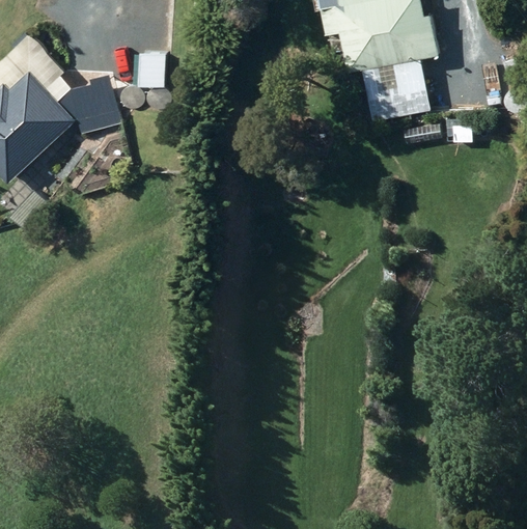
[(348,75),(361,73),(368,120),(430,111),(421,61),(438,58),(431,10),(422,11),(420,0),(343,0),(320,4),(325,36),(341,33),(348,75)]
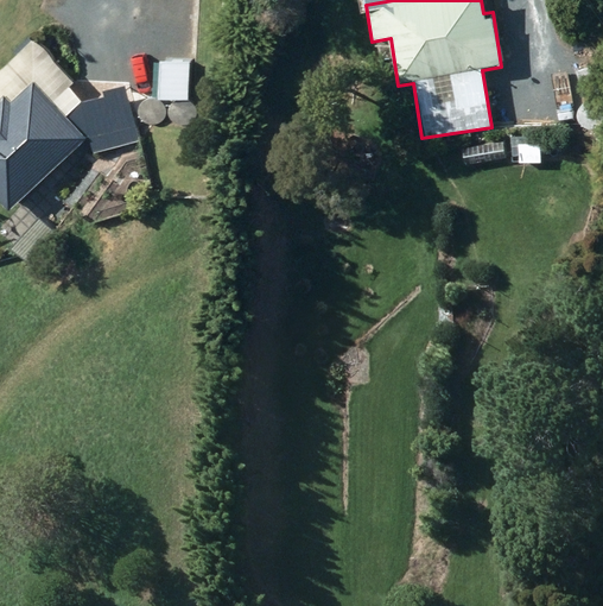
[(87,136),(54,101),(75,82),(38,38),(0,70),(0,206),(8,215),(87,136)]
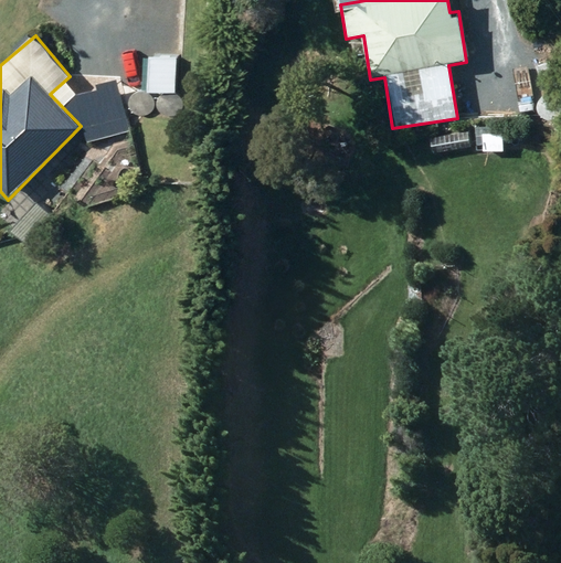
[(98,93),(80,94),(83,137),(125,135),(122,82),(97,84),(98,93)]
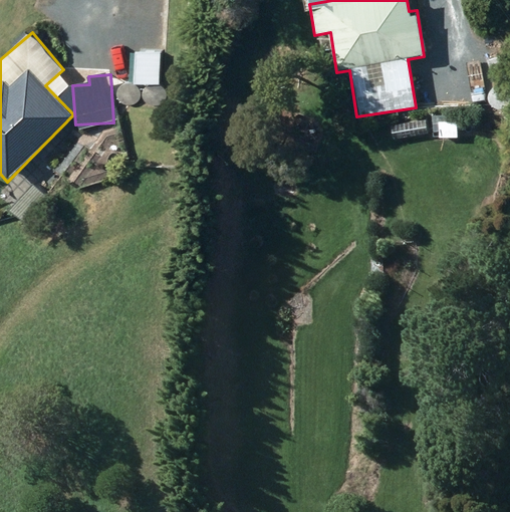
[(426,119),(390,123),(392,140),(428,136),(426,119)]
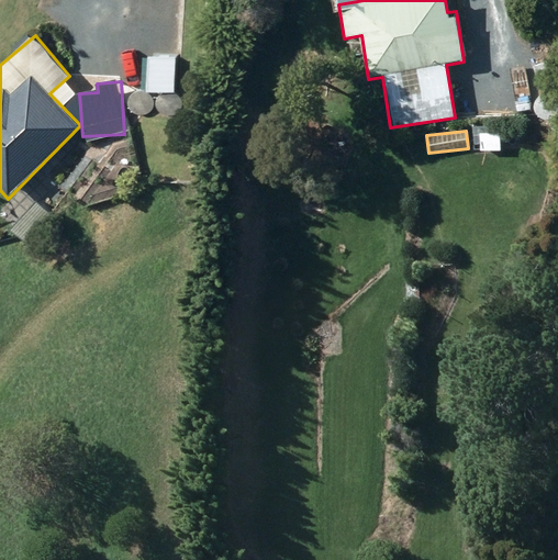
[(500,133),(471,133),(471,144),(470,144),(470,154),(500,154),(500,133)]
